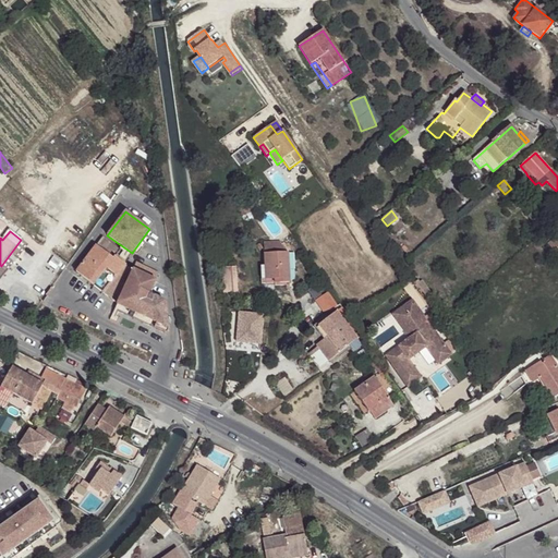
[(546,242),(548,244),(556,238),(555,234),(546,242)]
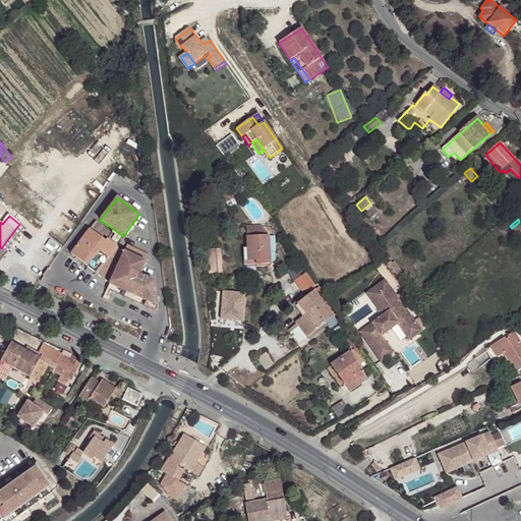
[(96,222),(70,253),(110,284),(118,266),(115,263),(123,251),(107,239),(112,233),(96,222)]
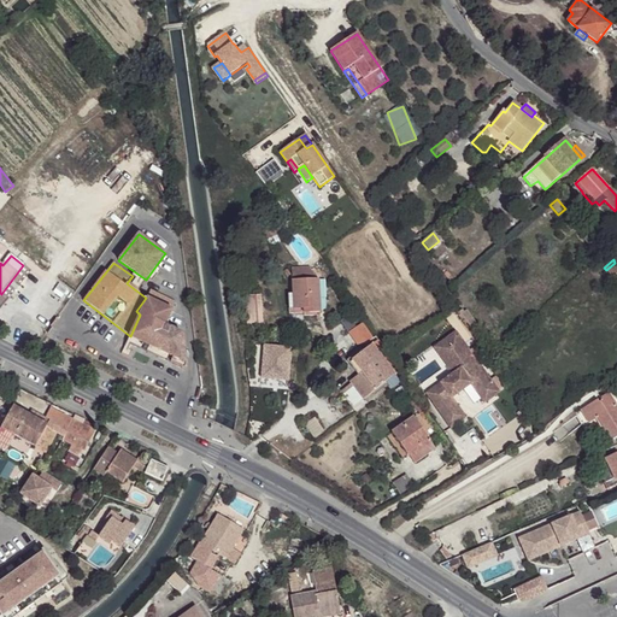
[(616,264),(615,263),(606,270),(616,282),(616,264)]
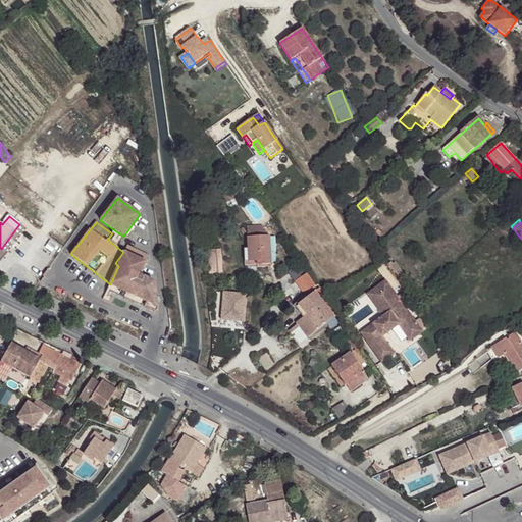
[(245,266),(271,264),(270,252),(269,238),(263,226),(247,227),(248,247),(244,247),(245,266)]
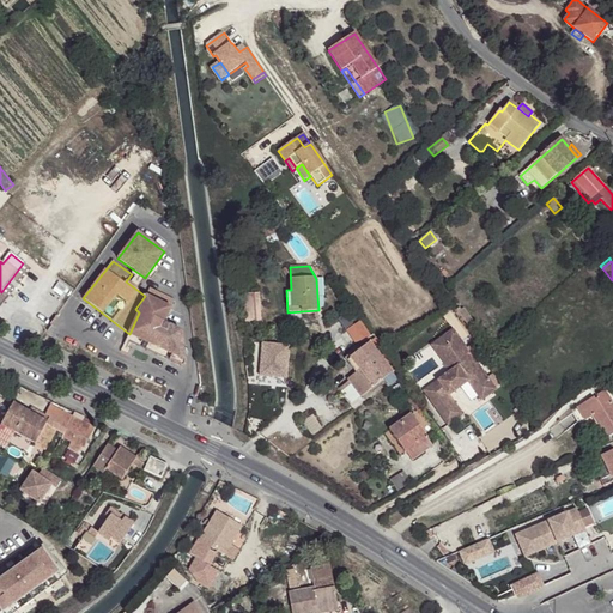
[(129,334),(126,340),(183,366),(184,362),(182,332),(169,326),(164,323),(165,320),(171,308),(175,301),(150,289),(139,313),(129,334)]
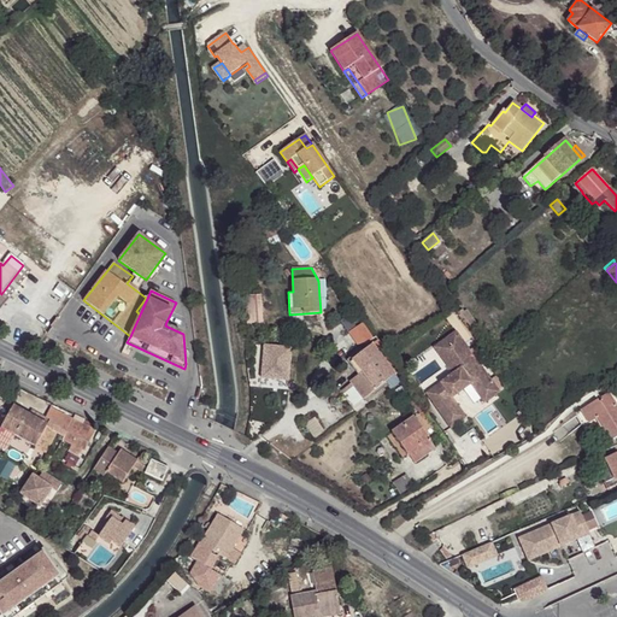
[(460,315),(471,328),(476,324),(466,311),(460,315)]
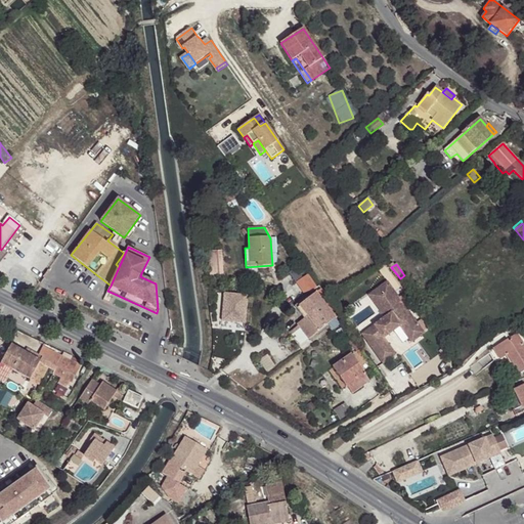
[(310,292),(317,288),(308,274),(297,282),(304,293),(310,292)]
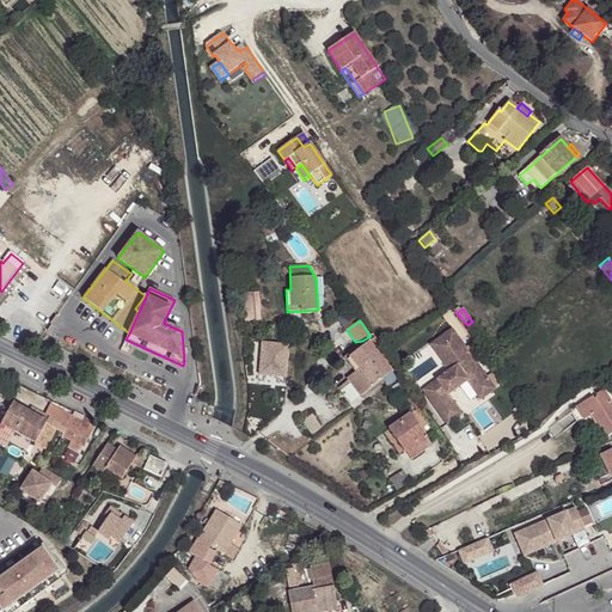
[(442,348),(458,336),(453,330),(432,346),(445,363),(451,359),(442,348)]
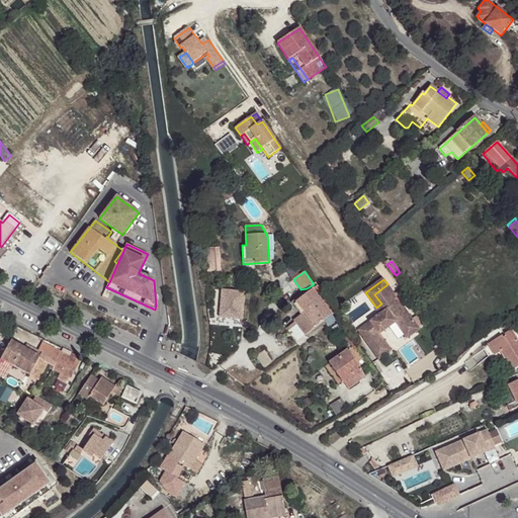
[(378,334),(395,322),(407,338),(419,329),(403,307),(410,303),(401,290),(395,295),(387,284),(374,294),(381,304),(376,308),(380,315),(376,318),(378,320),(363,330),(362,337),(378,359),(391,350),(378,334)]
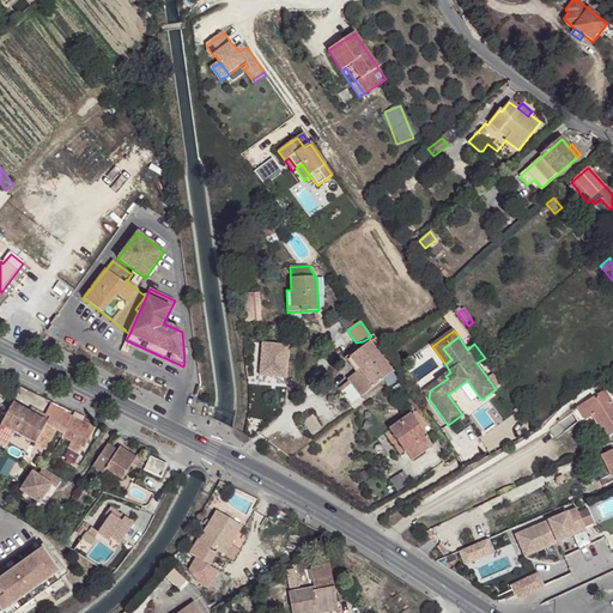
[(351,384),(360,398),(383,380),(392,374),(398,369),(376,339),(350,358),(359,371),(347,380),(350,382),(340,389),(341,392),(351,384)]
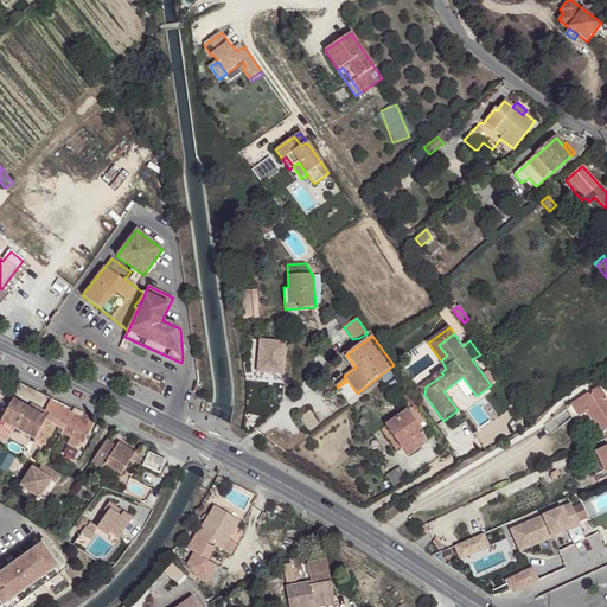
[(394,376),(388,370),(379,376),(384,383),(394,376)]
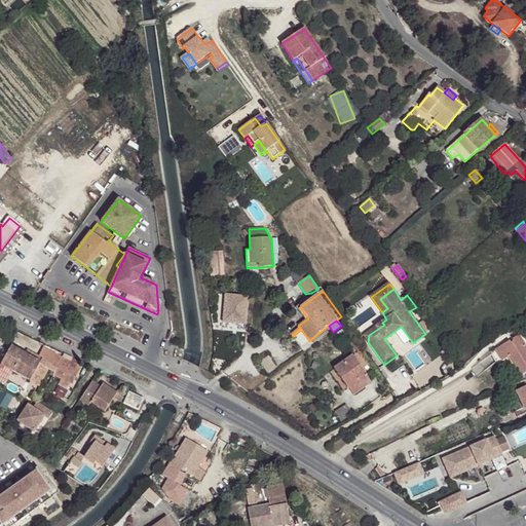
[(384,325),(382,323),(364,336),(368,342),(369,335),(384,325)]
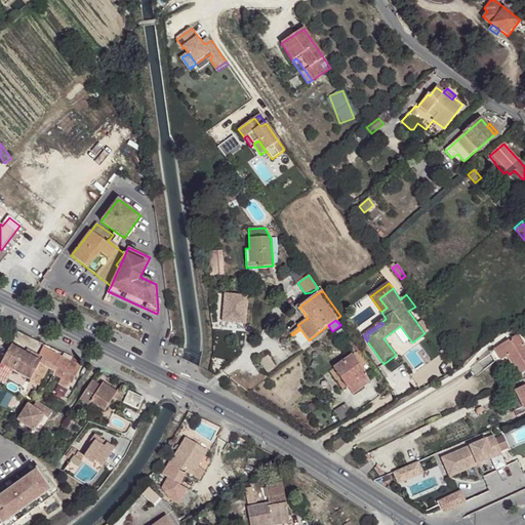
[(344,342),(350,338),(344,330),(338,334),(344,342)]
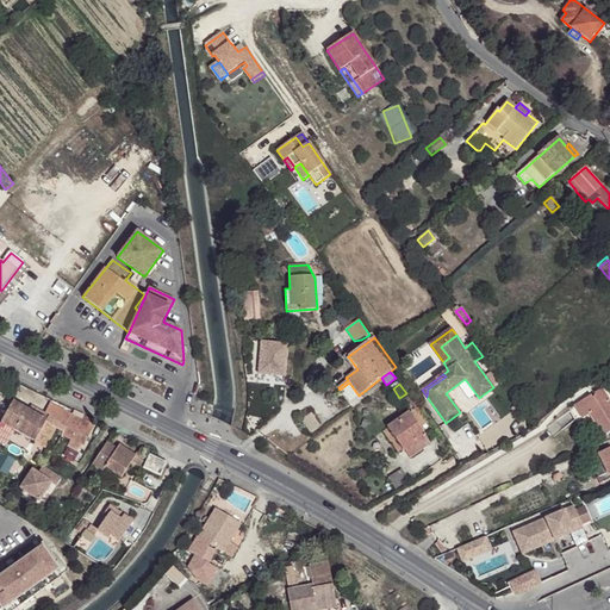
[(609,431),(609,400),(602,388),(570,409),(578,422),(591,414),(604,435),(609,431)]
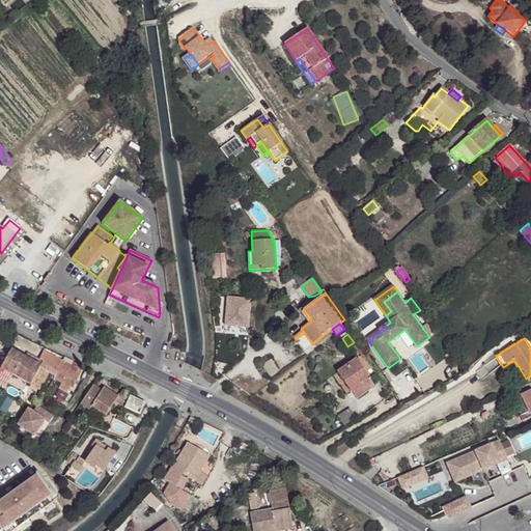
[(11,351),(1,368),(30,384),(40,366),(11,351)]
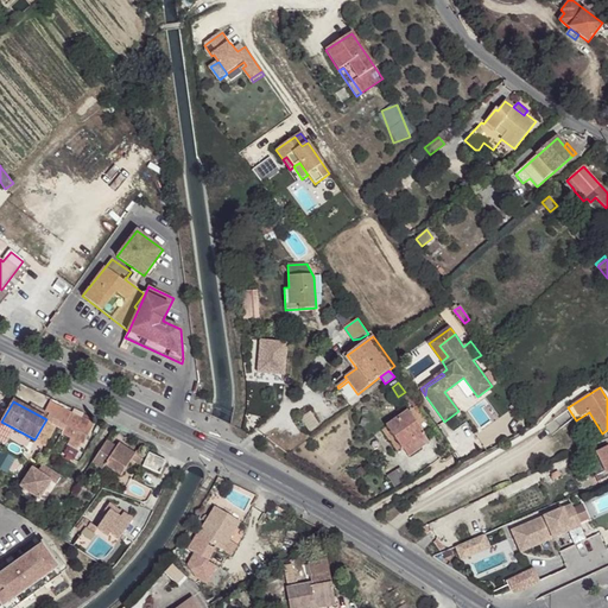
[(55,405),(46,419),(35,439),(46,447),(57,426),(64,429),(71,413),(55,405)]
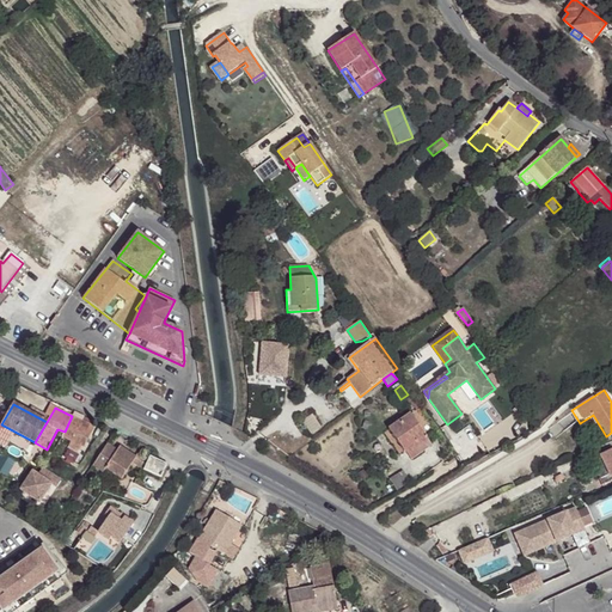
[(404,452),(405,451),(410,459),(432,445),(410,414),(389,429),(404,452)]
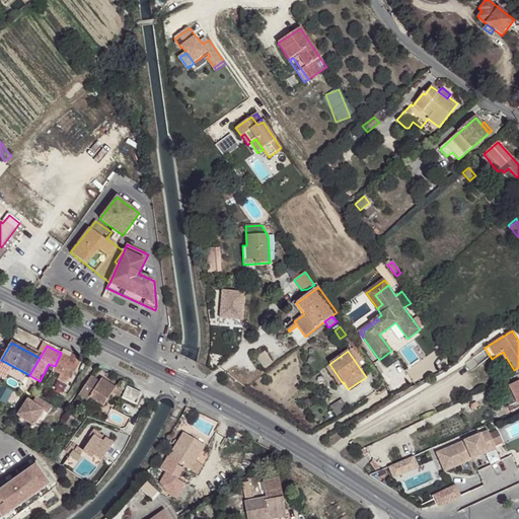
[(264,368),(272,362),(265,352),(256,358),(264,368)]
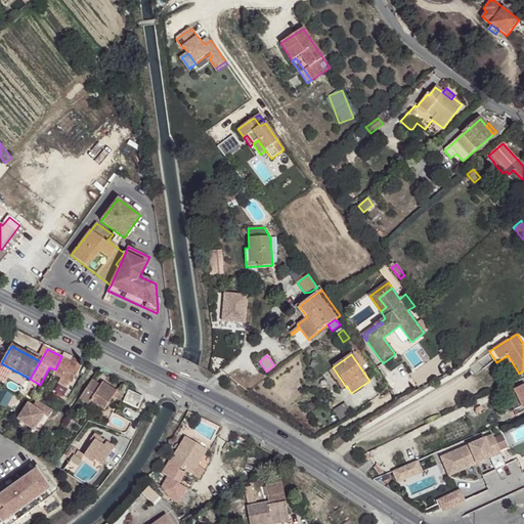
[(61,356),(55,369),(74,379),(80,365),(61,356)]
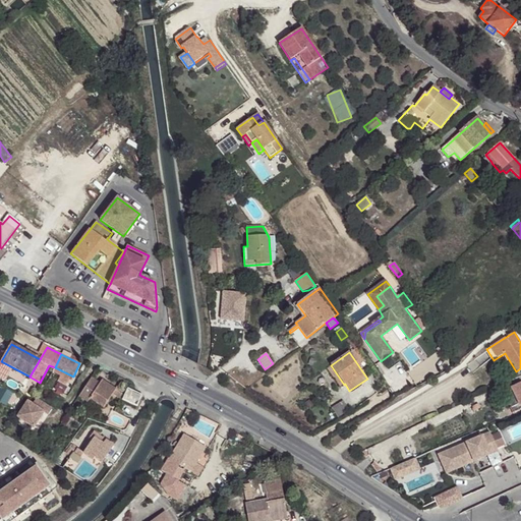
[(55,367),(53,371),(60,375),(58,382),(66,386),(69,380),(71,381),(73,377),(55,367)]
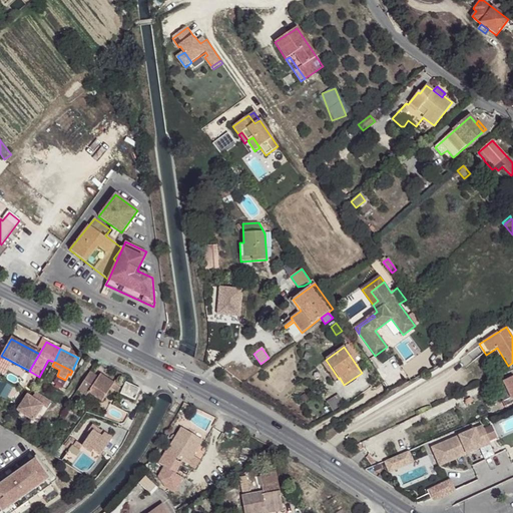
[(114,384),(100,375),(98,378),(89,372),(77,390),(86,397),(89,393),(102,402),(111,388),(114,384)]
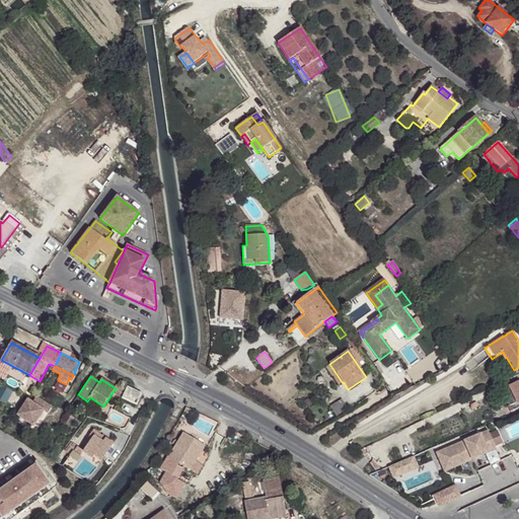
[(511,411),(518,406),(518,381),(501,390),(511,411)]
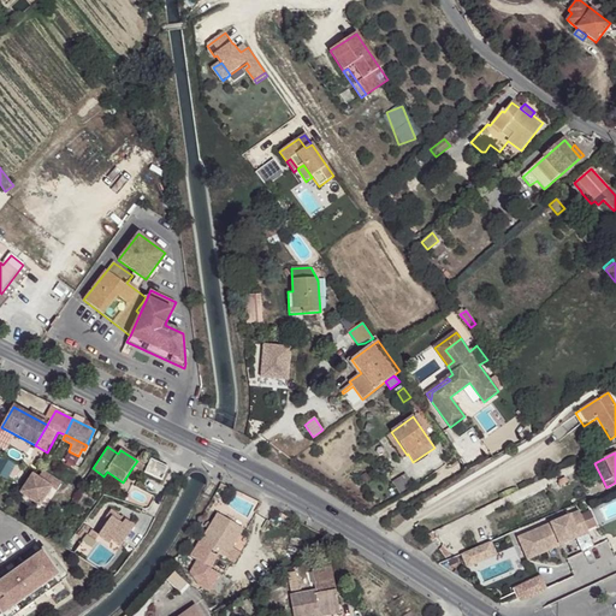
[(0,460),(0,475),(6,479),(15,465),(1,457),(0,460)]
